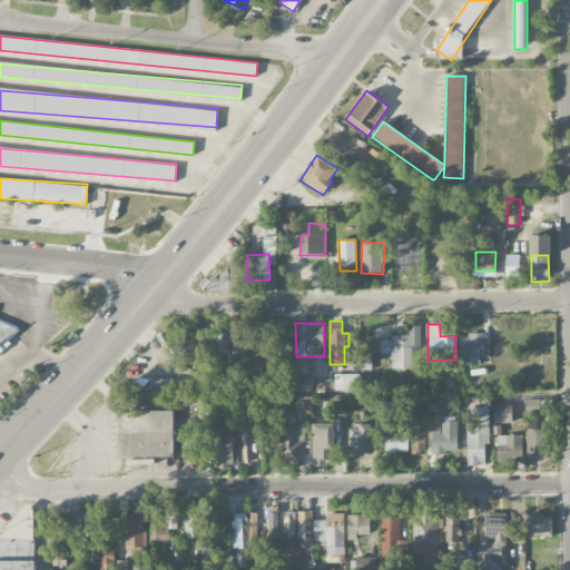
[(239,346),(243,327),(234,326),(232,345),(239,346)]
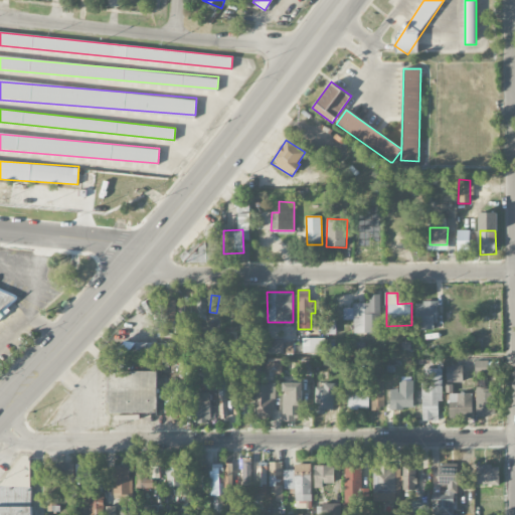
[(380,295),(370,295),(370,303),(353,304),(353,308),(343,308),(343,320),(353,320),(353,334),(381,333),(380,295)]
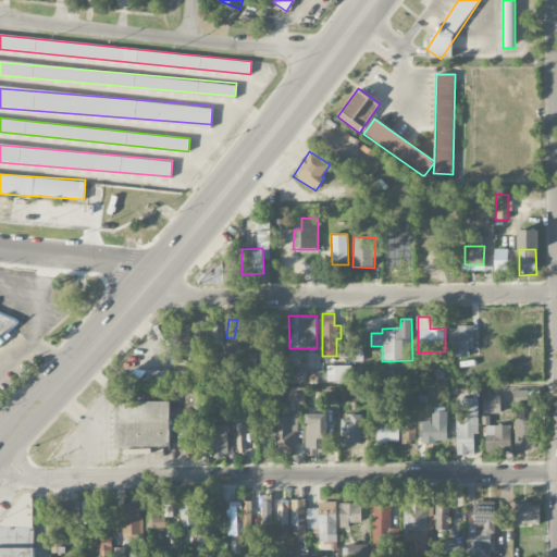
[(223,320),(213,320),(212,346),(222,346),(223,320)]
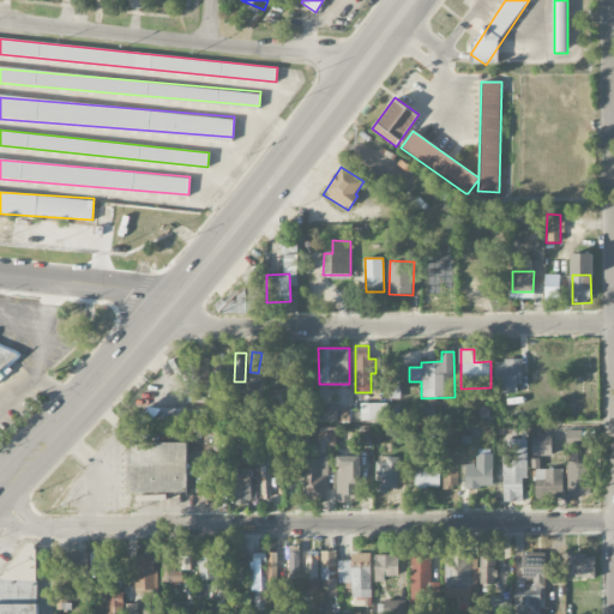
[(497,360),(495,393),(521,393),(522,361),(497,360)]
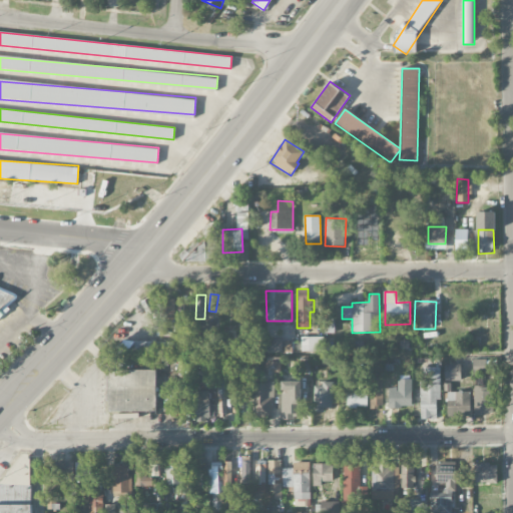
[(243,318),(244,325),(252,324),(252,313),(243,314),(243,318)]
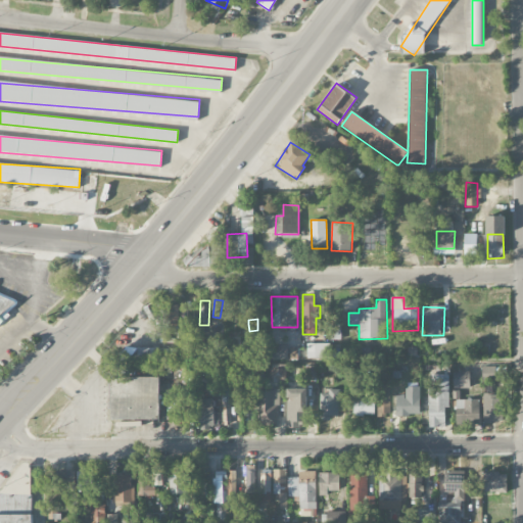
[(341,325),(331,325),(330,339),(340,339),(341,325)]
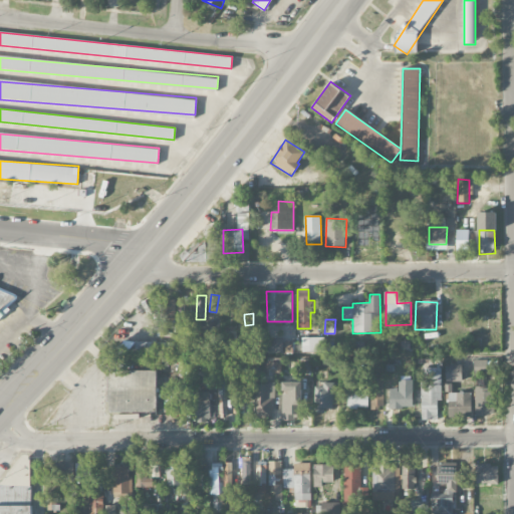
[(239,331),(224,330),(223,353),(238,353),(239,331)]
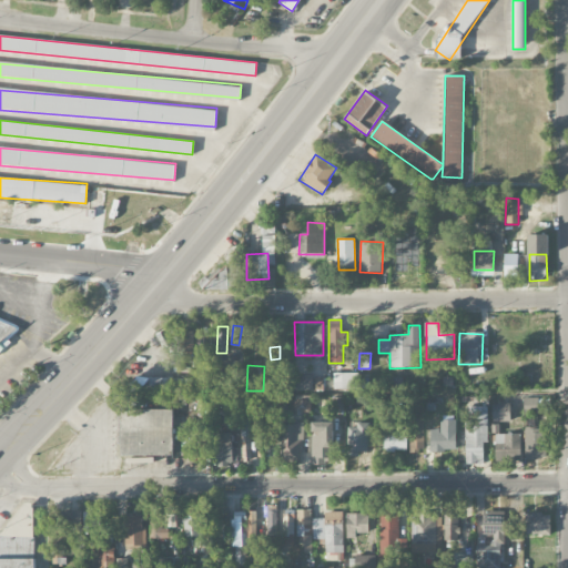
[(334,389),(358,389),(358,373),(334,373),(334,389)]
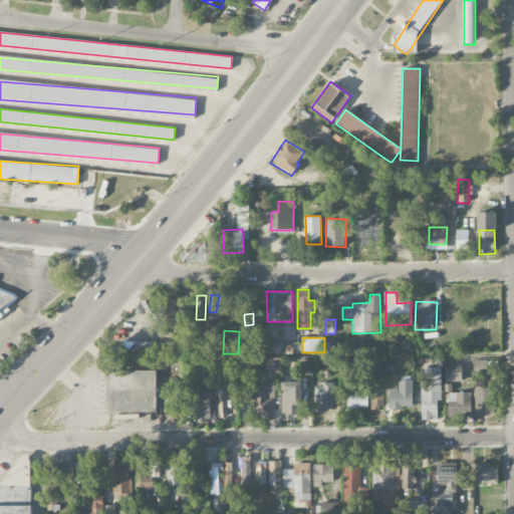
[(282,339),(266,339),(266,353),(282,353),(282,339)]
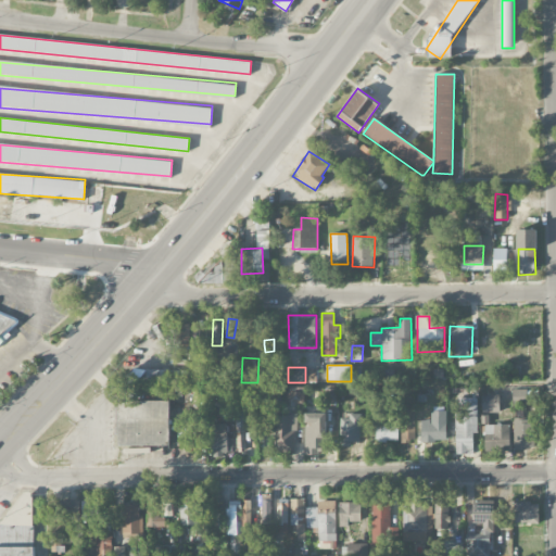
[(169,384),(169,370),(125,369),(125,383),(169,384)]
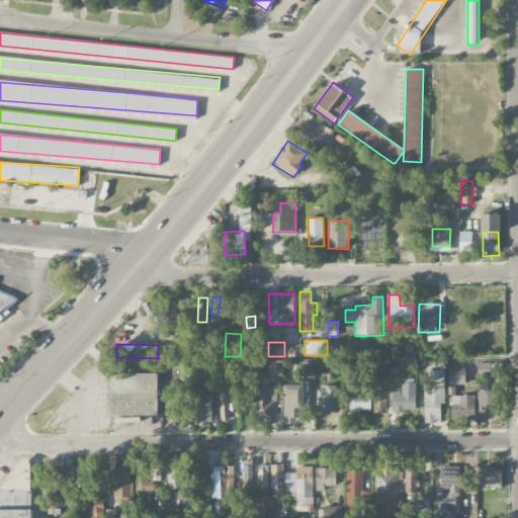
[(294,356),(294,345),(289,345),(289,351),(286,351),(286,356),(294,356)]
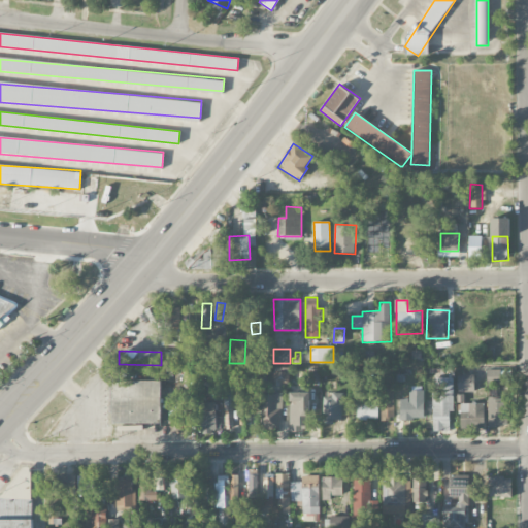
[(500,369),(487,370),(487,383),(500,383),(500,369)]
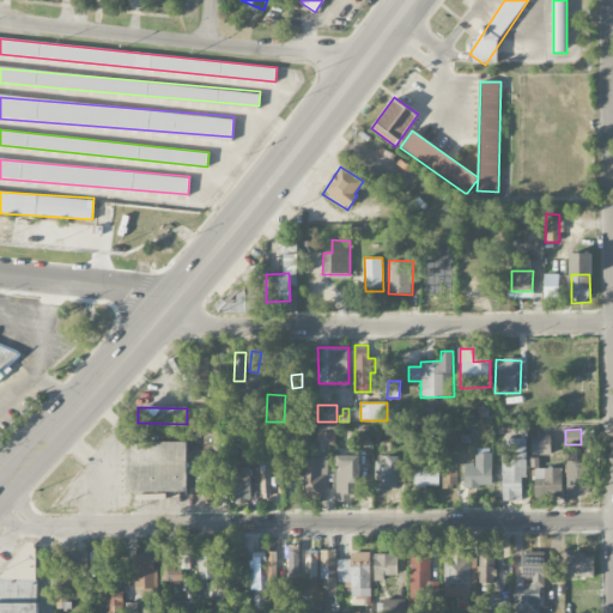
[(335,432),(319,432),(317,447),(335,448),(335,432)]
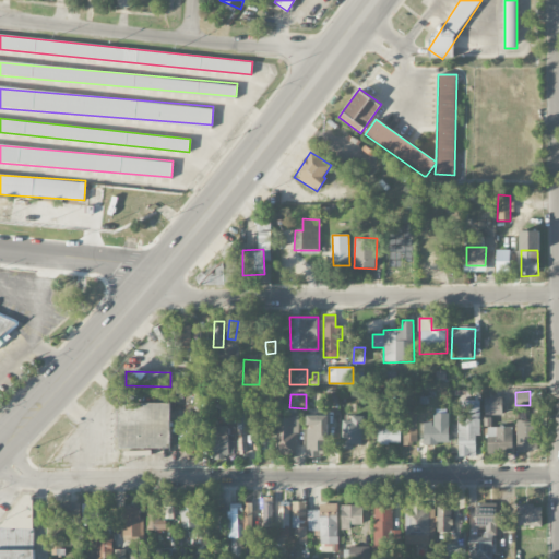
[(502,415),(502,397),(485,397),(485,415),(502,415)]
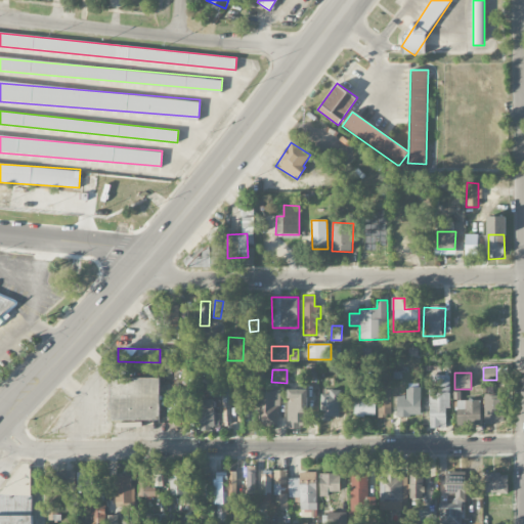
[(449,376),(429,376),(430,428),(446,428),(446,408),(450,408),(449,376)]
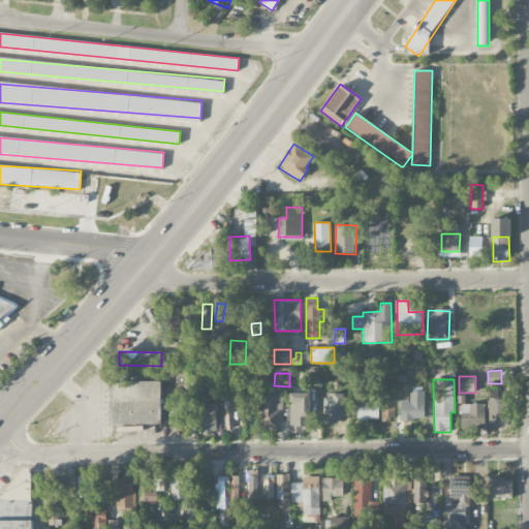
[(160,381),(112,381),(112,424),(160,424),(160,381)]
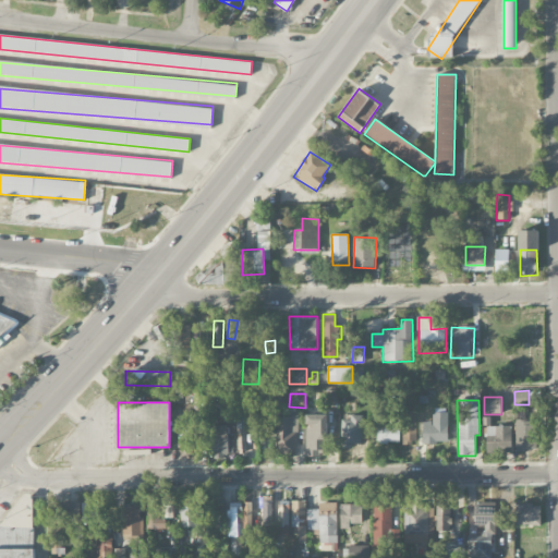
[(246,441),(245,409),(237,410),(238,441),(246,441)]
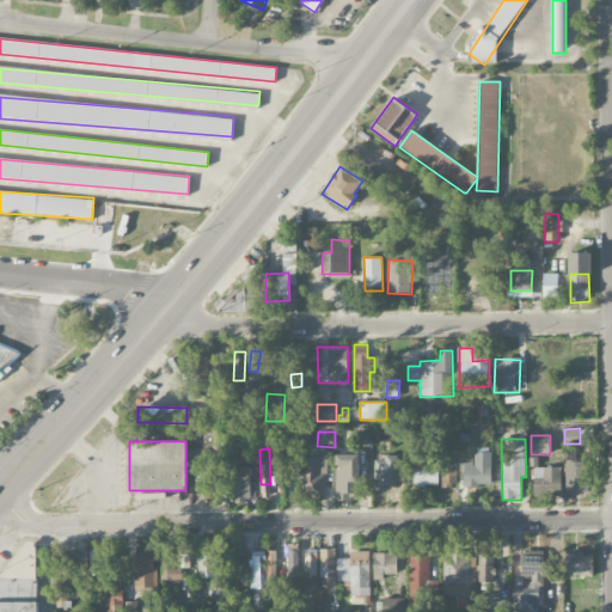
[(457,487),(457,450),(441,451),(441,487),(457,487)]
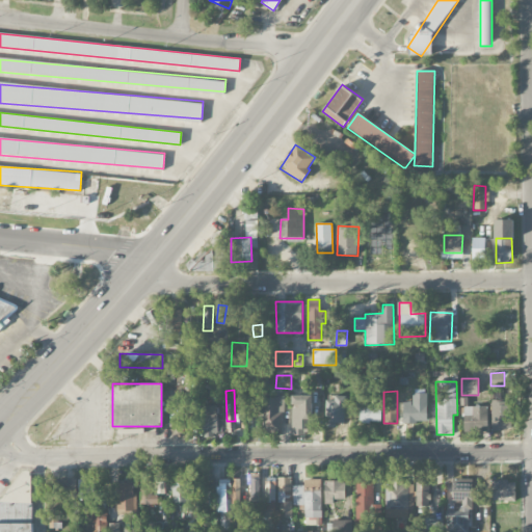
[(427,394),(413,394),(411,402),(403,402),(403,422),(427,423),(427,394)]
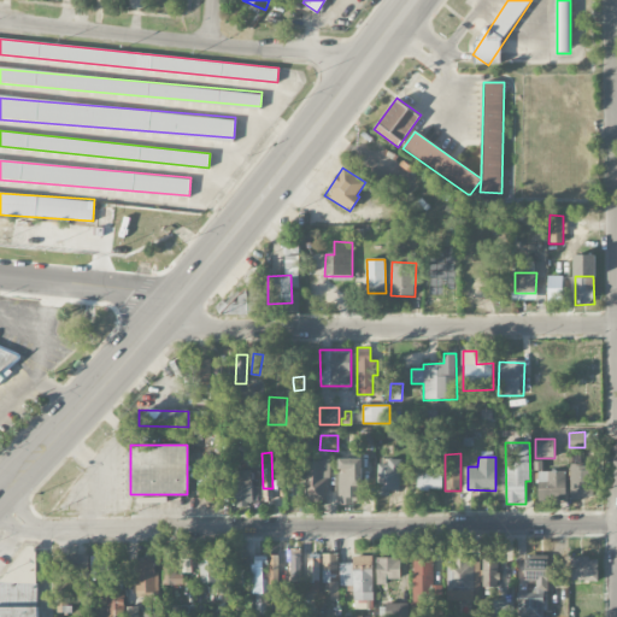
[(327,503),(327,460),(306,460),(305,503),(327,503)]
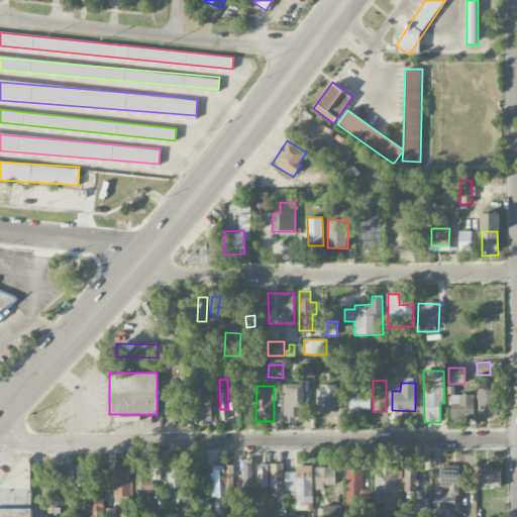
[(336,387),(316,387),(316,413),(335,414),(336,387)]
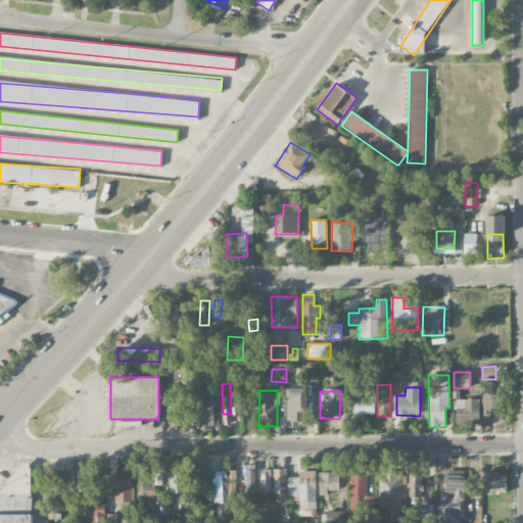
[(503,423),(503,394),(483,394),(483,423),(503,423)]
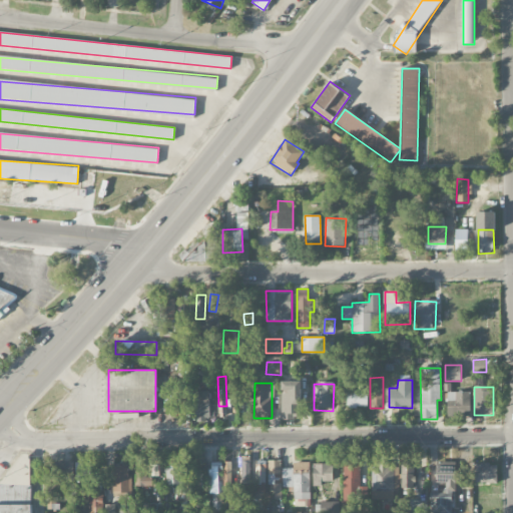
[(295,389),(283,389),(282,420),(295,420),(295,389)]
